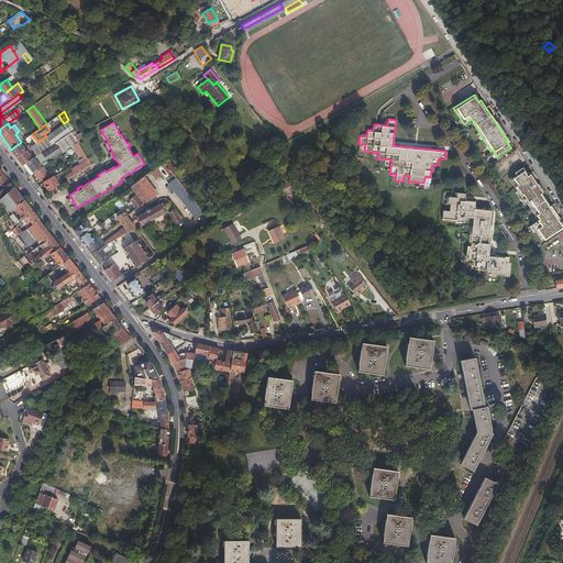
[(55,143),(69,133),(65,127),(63,124),(46,136),(45,136),(52,145),(55,143)]
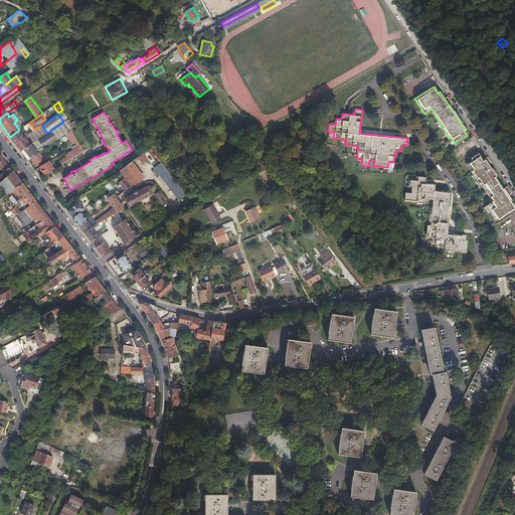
[(67,133),(72,129),(67,119),(63,122),(50,131),(57,140),(67,133)]
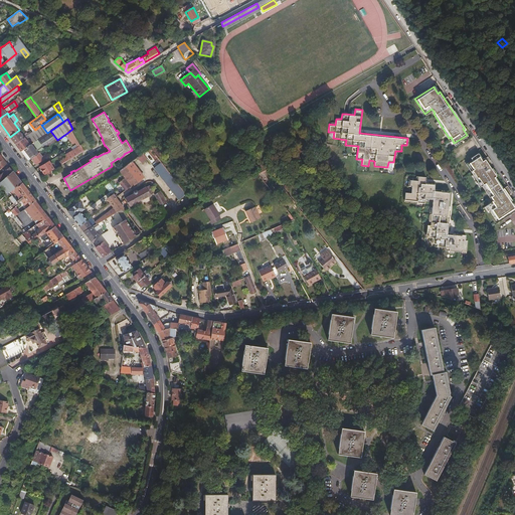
[(23,127),(17,120),(14,123),(19,130),(23,127)]
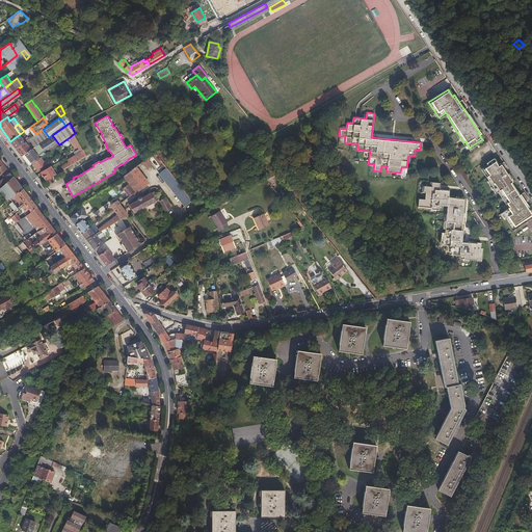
[(35,145),(49,137),(43,129),(36,134),(30,138),(35,145)]
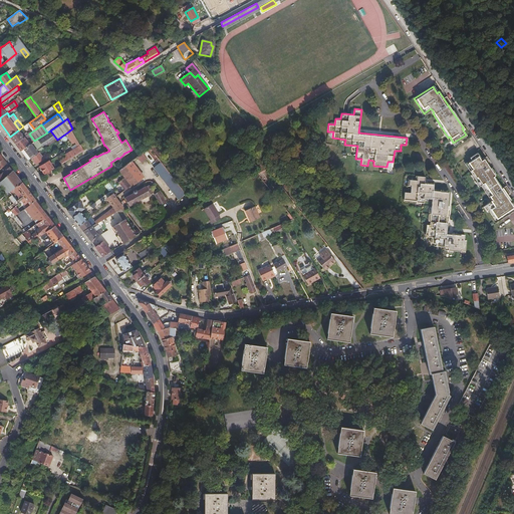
[(77,138),(72,129),(67,133),(72,141),(77,138)]
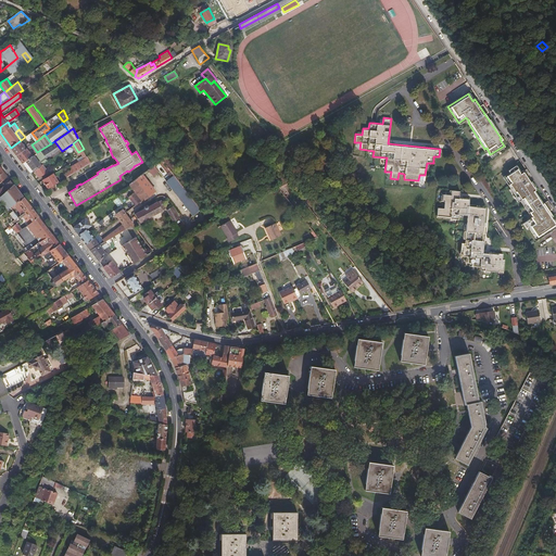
[(28,147),(27,146),(26,147),(21,140),(11,148),(17,155),(27,148),(28,147)]
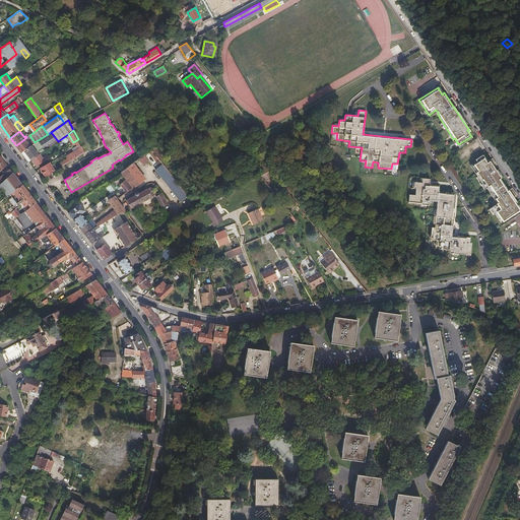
[(58,141),(51,132),(48,134),(35,142),(31,145),(36,150),(39,154),(41,152),(58,141)]
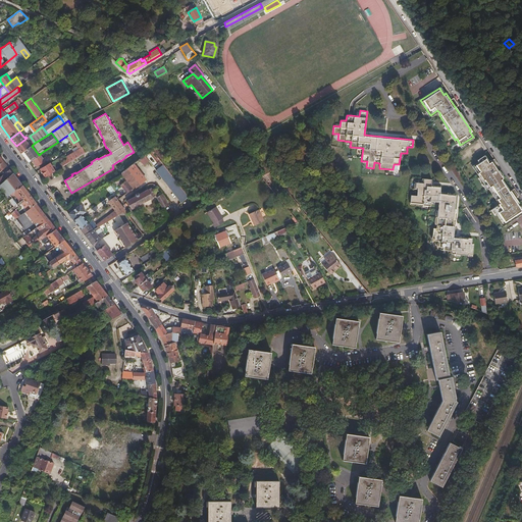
[(31,146),(25,139),(16,146),(21,152),(31,146)]
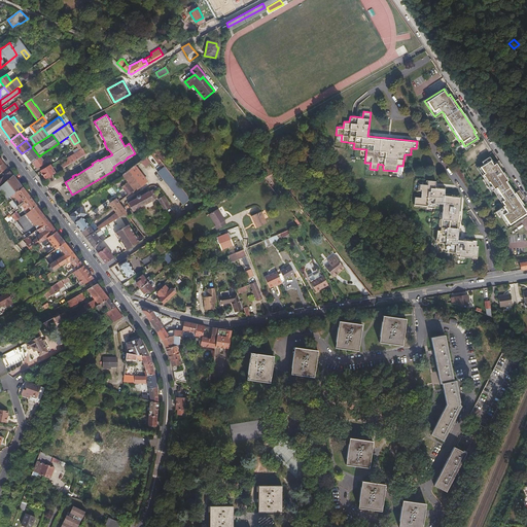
[(36,152),(32,147),(31,147),(22,153),(26,160),(36,152)]
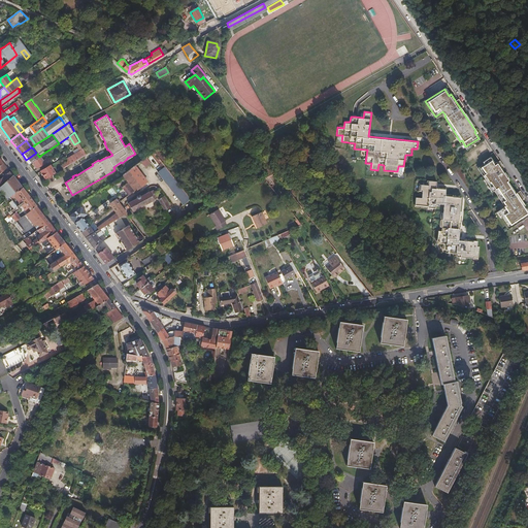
[(64,168),(88,154),(85,149),(81,150),(68,158),(69,160),(62,164),(64,168)]
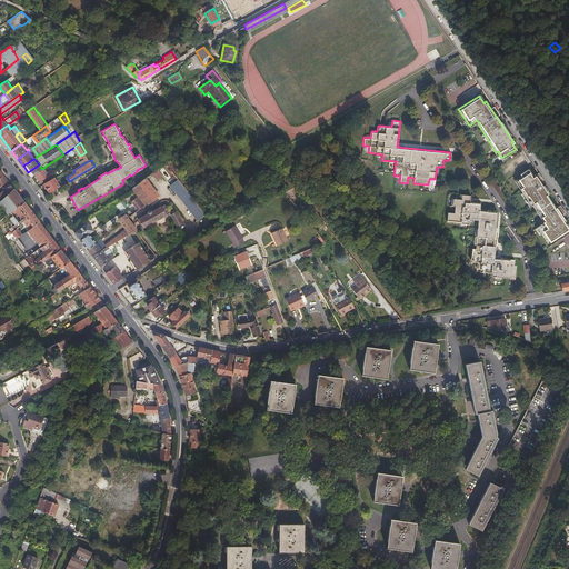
[(179,180),(166,162),(162,166),(173,179),(176,183),(179,180)]
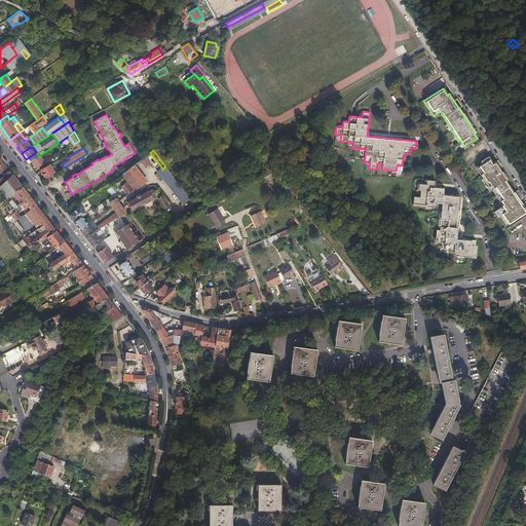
[(32,161),(39,156),(36,152),(26,159),(29,163),(32,161)]
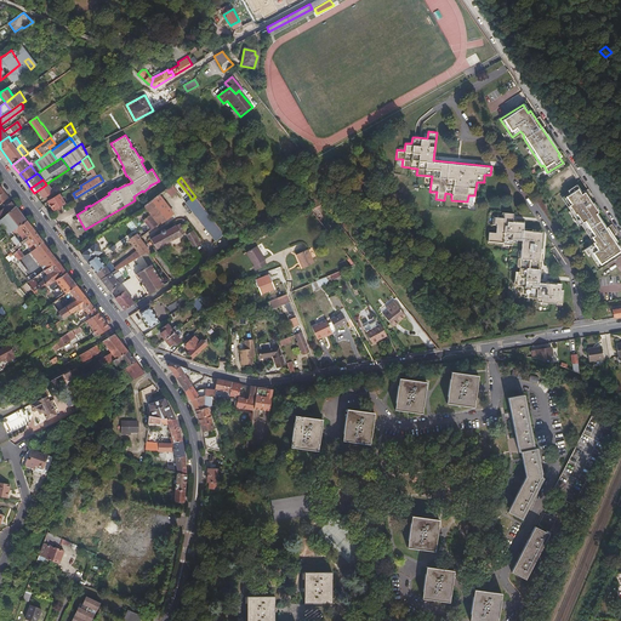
[(43,198),(55,191),(49,182),(46,184),(38,191),(43,198)]
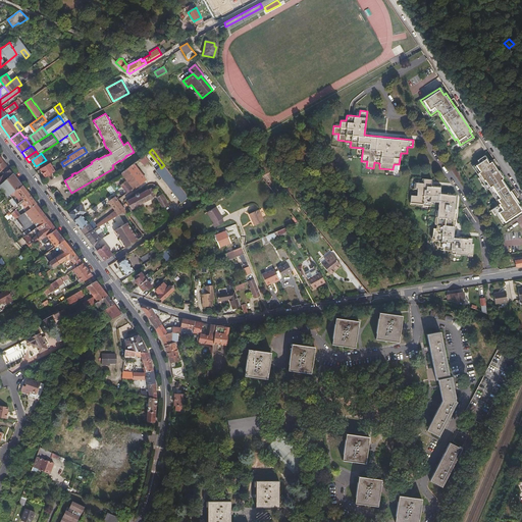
[(489,159),(488,159),(487,160),(483,154),(475,159),(477,162),(473,165),(477,171),(475,172),(485,188),(487,186),(499,202),(490,207),(501,222),(519,210),(515,203),(517,202),(514,197),(510,190),(509,191),(501,178),(502,178),(492,164),(489,159)]
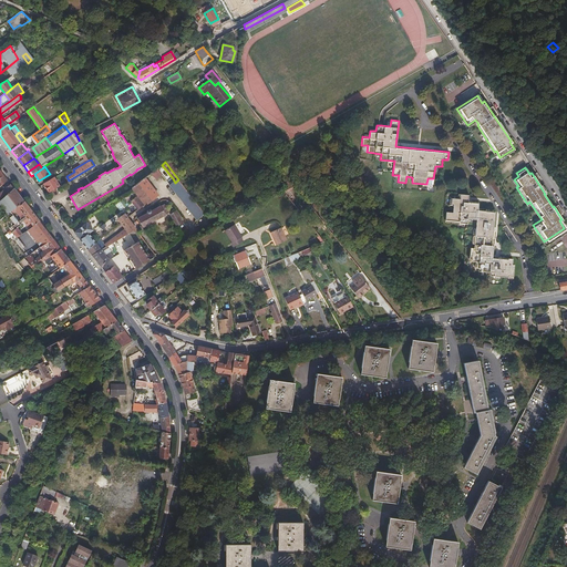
[(156,179),(162,174),(157,168),(151,173),(156,179)]
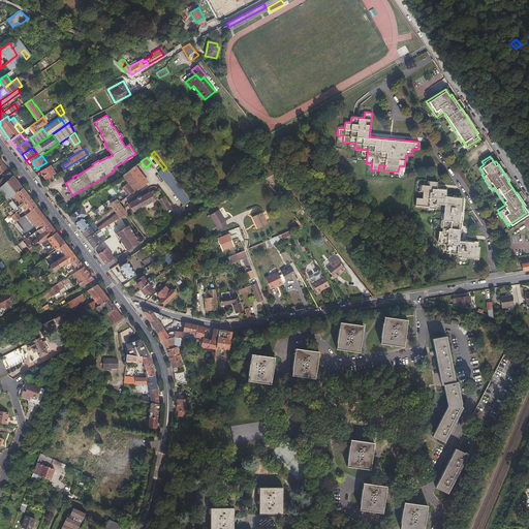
[(47,179),(56,173),(51,165),(41,170),(47,179)]
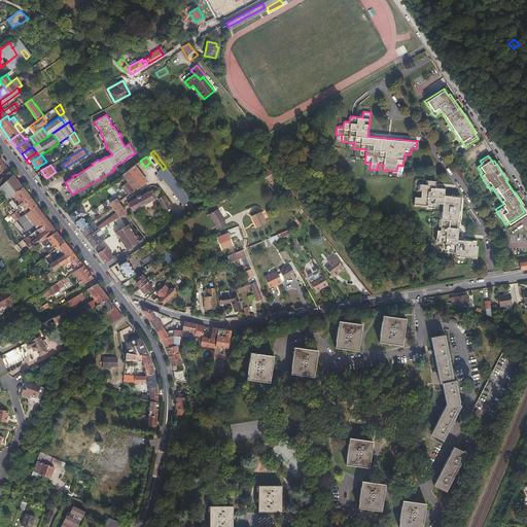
[(146,180),(135,165),(123,174),(128,181),(135,189),(146,180)]
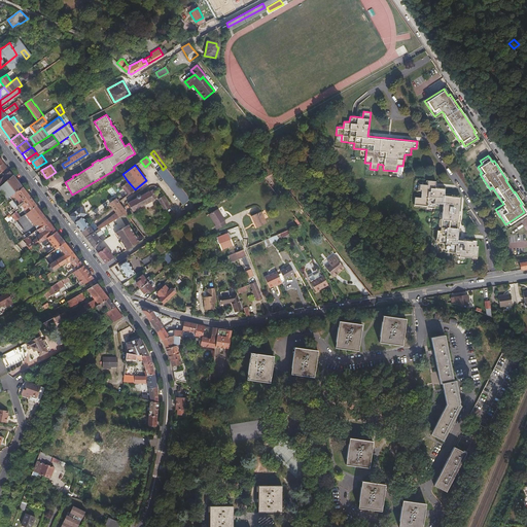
[(190,199),(166,167),(163,170),(160,172),(183,204),(190,199)]
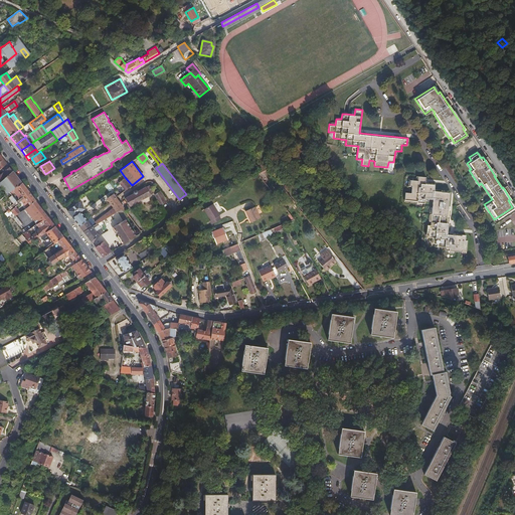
[(0,181),(12,171),(10,167),(0,175),(0,178),(0,181)]
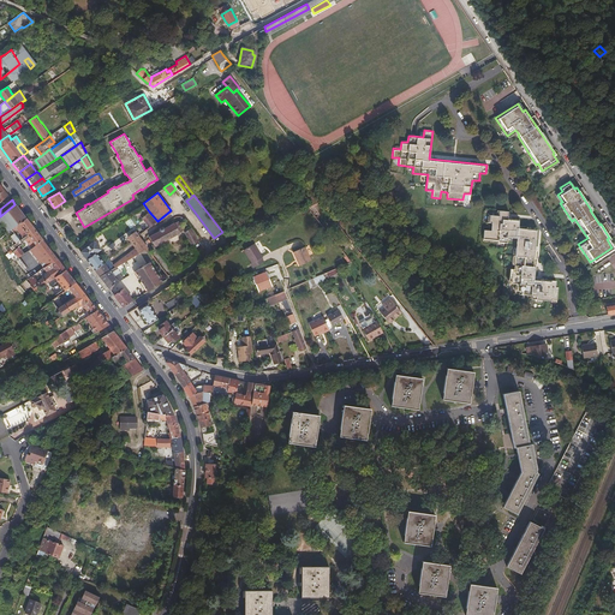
[(25,218),(15,204),(0,216),(0,227),(5,234),(15,226),(19,222),(19,224),(25,218)]
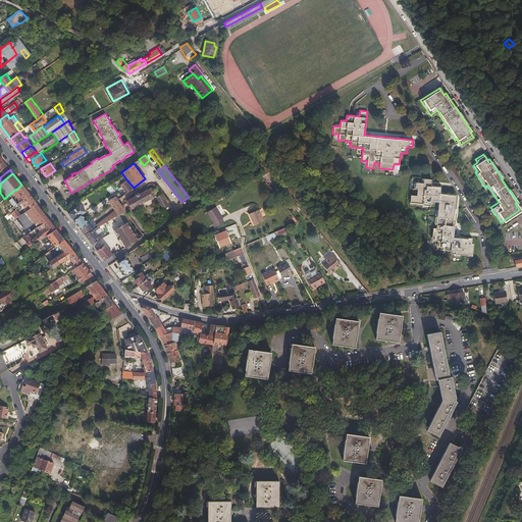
[(411,196),(410,203),(421,204),(421,205),(430,206),(431,202),(437,203),(435,228),(432,228),(431,236),(434,236),(433,240),(438,241),(438,246),(444,247),(444,249),(454,250),(454,253),(467,255),(467,253),(472,253),(472,243),(471,243),(472,238),(466,237),(466,238),(453,237),(454,225),(452,225),(455,196),(446,195),(446,194),(439,193),(439,188),(430,187),(431,179),(423,178),(422,184),(416,183),(415,190),(416,190),(416,196),(411,196)]
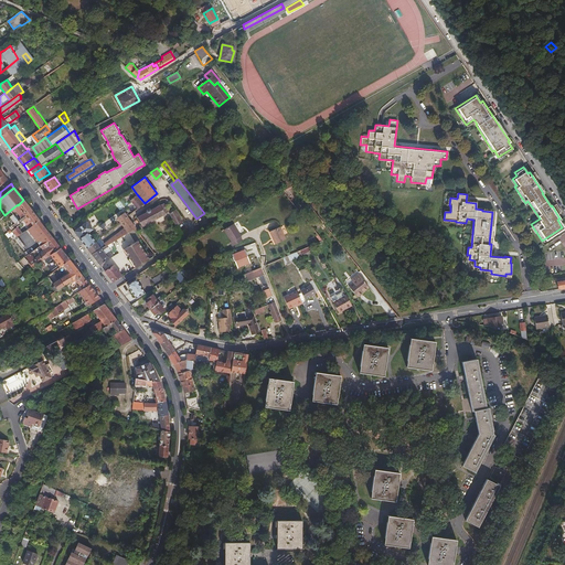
[(145,203),(137,194),(130,200),(138,209),(145,203)]
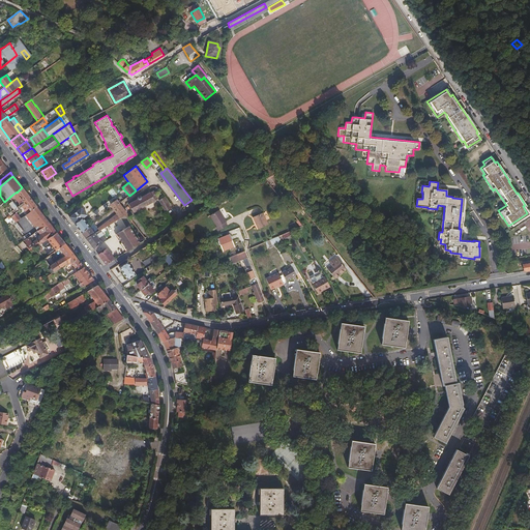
[(37,206),(23,187),(22,187),(17,193),(17,192),(12,195),(27,213),(29,212),(36,206),(37,206)]
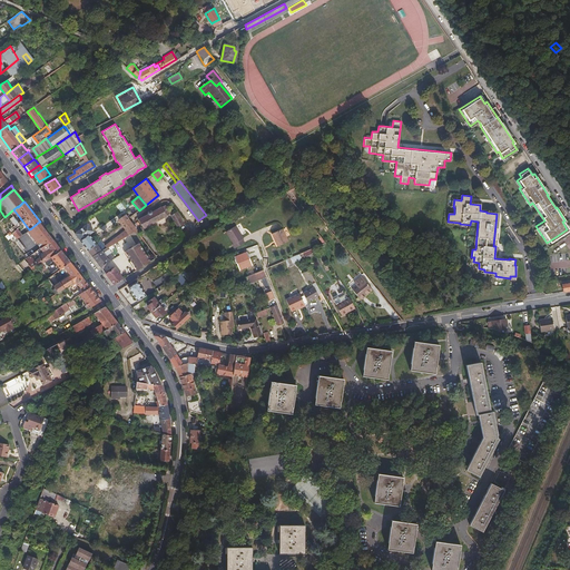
[(100,226),(125,210),(119,203),(96,218),(100,226)]
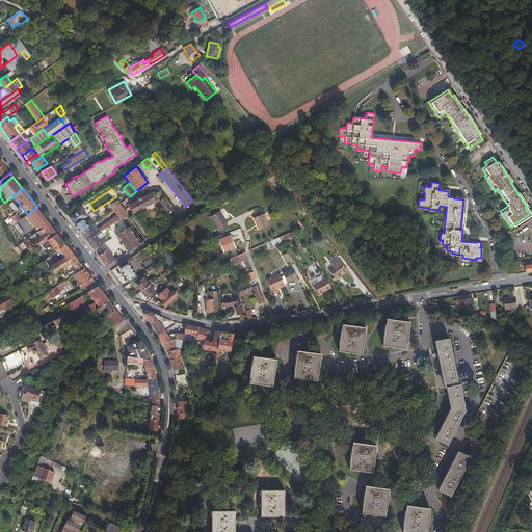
[(158,198),(154,190),(142,197),(141,195),(140,194),(139,194),(138,195),(137,195),(137,197),(138,198),(139,198),(130,205),(134,212),(158,198)]
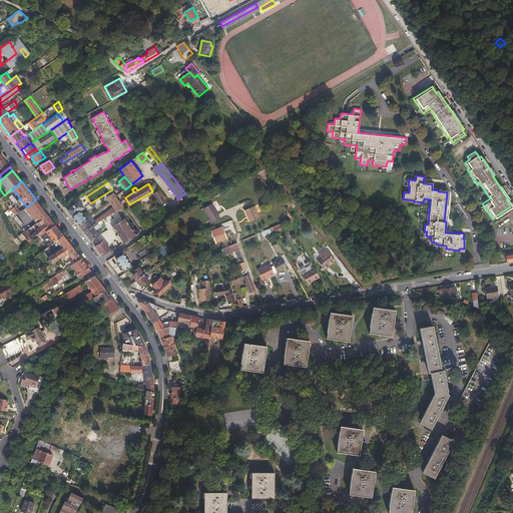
[(158,189),(153,193),(160,203),(165,200),(158,189)]
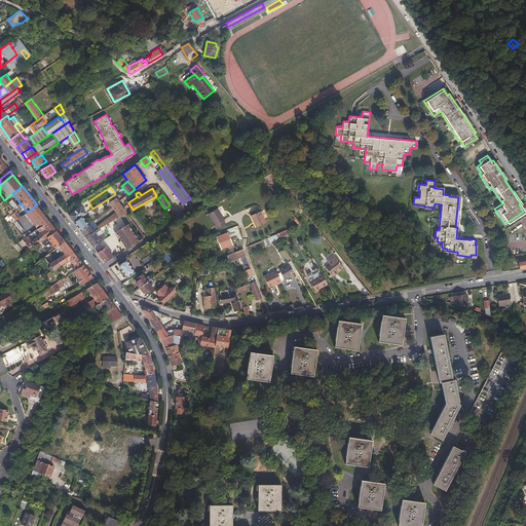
[(113,207),(119,201),(116,197),(110,202),(113,207)]
